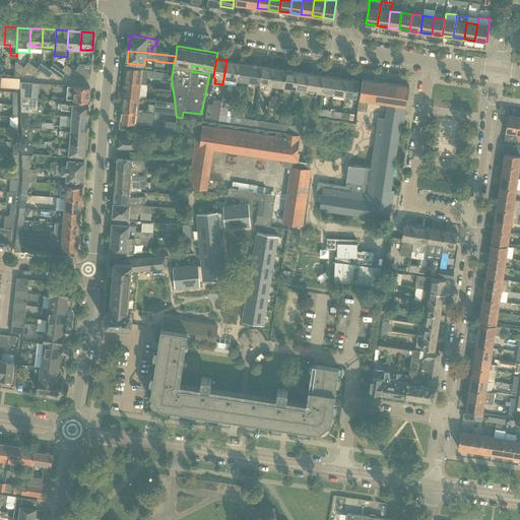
[(223,78),(236,80),(238,62),(226,60),(223,78)]
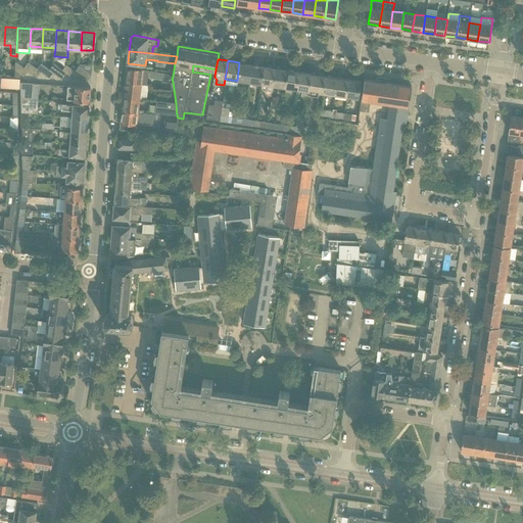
[(24,77),(28,72),(25,68),(15,62),(15,70),(20,75),(24,77)]
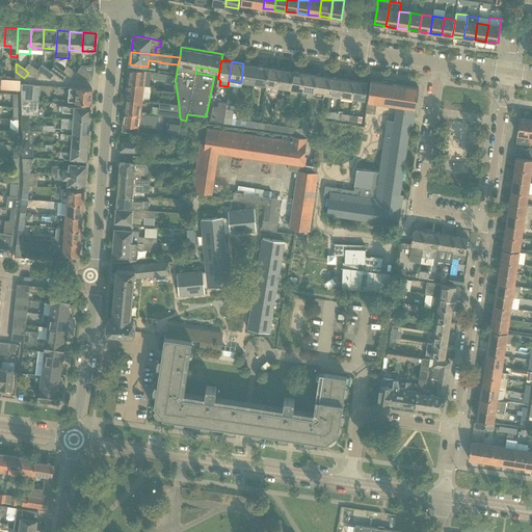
[(42,73),(37,71),(29,63),(25,70),(28,73),(37,79),(42,73)]
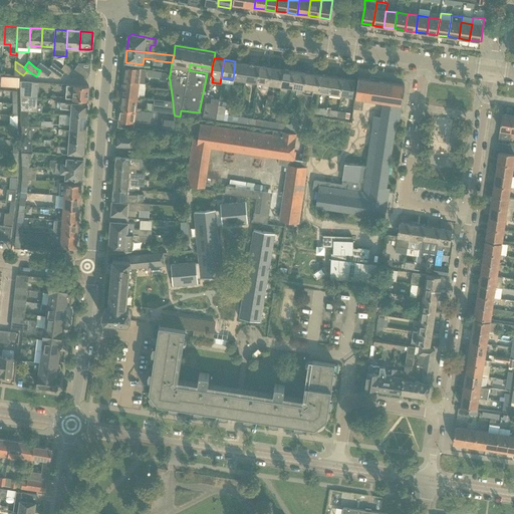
[(233,79),(244,80),(247,63),(235,61),(233,79)]
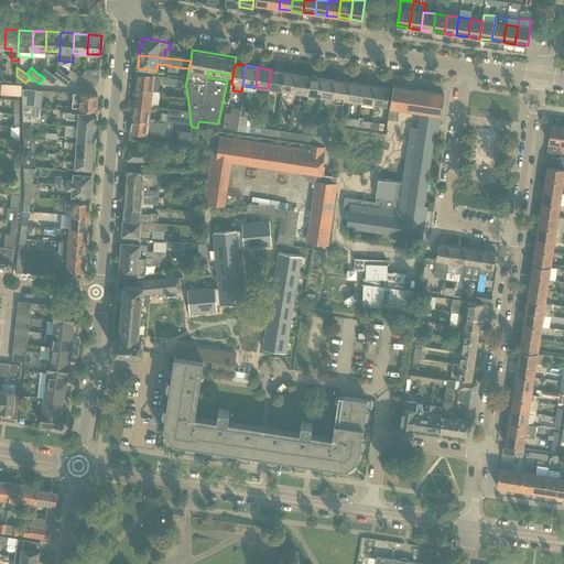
[(57,78),(54,75),(44,68),(40,75),(44,77),(53,85),(57,78)]
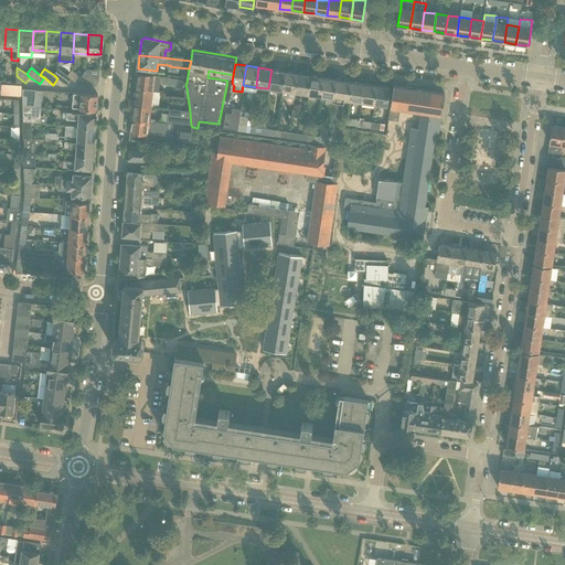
[(66,85),(72,80),(67,76),(59,70),(54,75),(57,78),(66,85)]
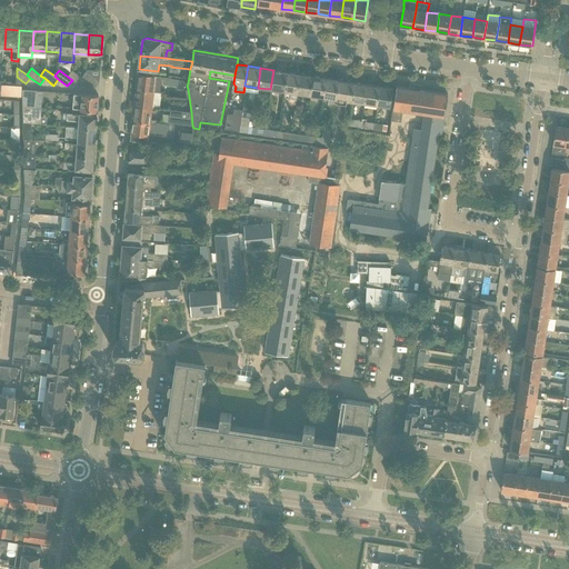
[(270,89),(283,91),(287,72),(281,71),(276,70),(273,70),(270,89)]
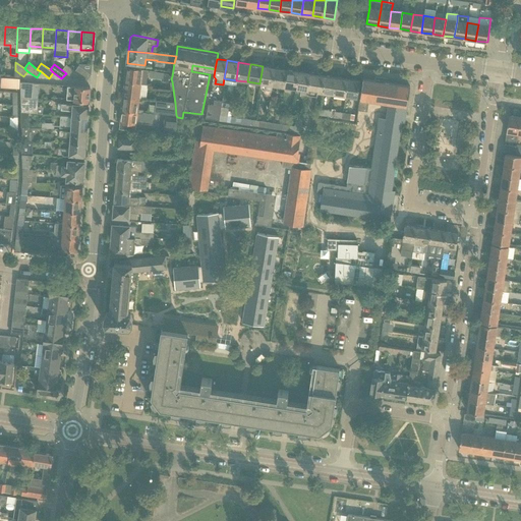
[(62,70),(66,73),(74,79),(78,73),(75,71),(66,65),(62,70)]
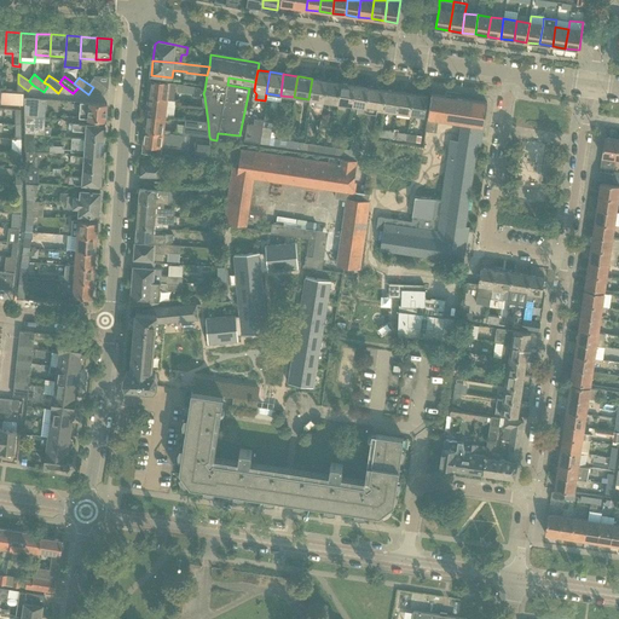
[(94,77),(90,85),(103,96),(109,88),(109,80),(102,79),(102,84),(94,77)]
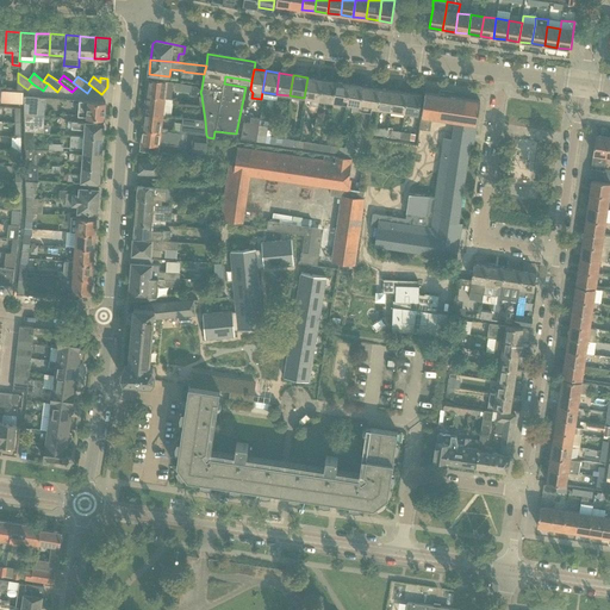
[(317,106),(318,100),(321,79),(307,78),(304,98),(311,99),(310,105),(317,106)]
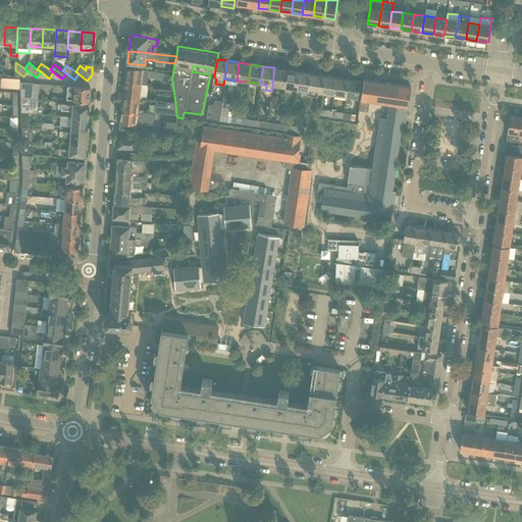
[(126,67),(125,82),(142,84),(146,85),(147,85),(147,79),(148,70),(144,69),(141,69),(137,68),(126,67)]
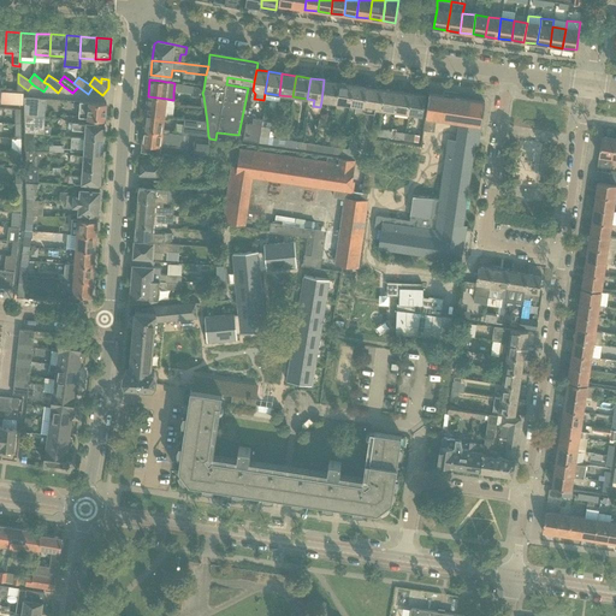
[(321,101),(335,104),(338,82),(324,80),(321,101)]
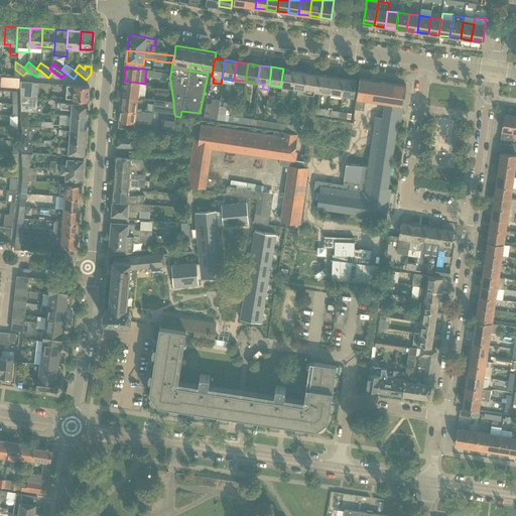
[(280,87),(292,88),(295,71),(283,69),(280,87)]
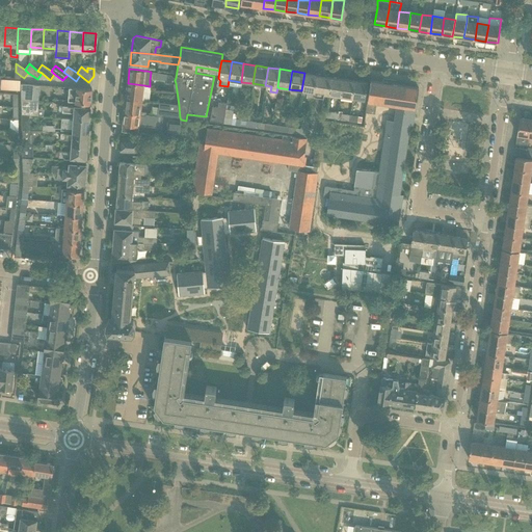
[(1,79),(0,88),(21,90),(21,84),(21,80),(21,76),(16,72),(15,78),(10,78),(10,79),(10,80),(1,79)]
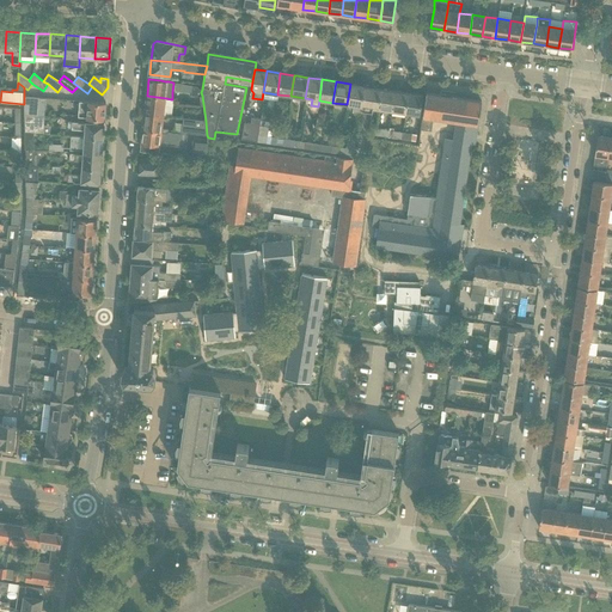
[(361,112),(362,106),(362,104),(365,86),(350,84),(347,104),(354,105),(353,111),(361,112)]
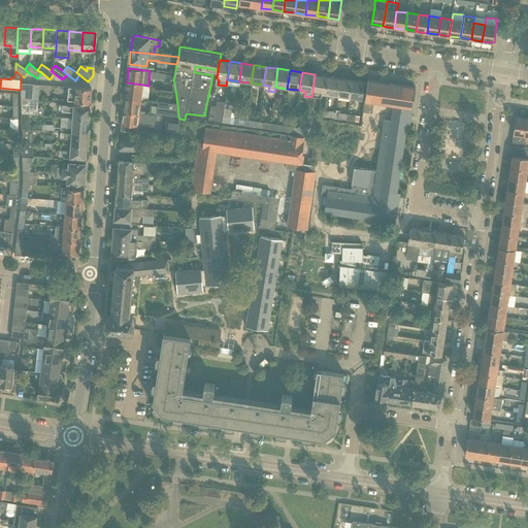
[(166,74),(165,81),(174,83),(173,79),(174,77),(172,77),(170,75),(166,74)]
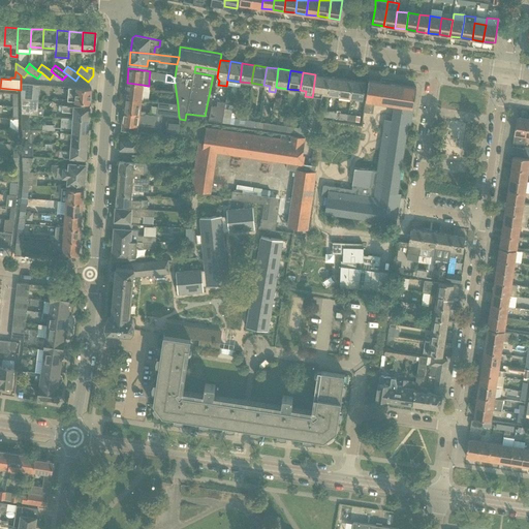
[(315,74),(313,90),(322,92),(322,94),(327,94),(330,76),(324,75),(315,74)]
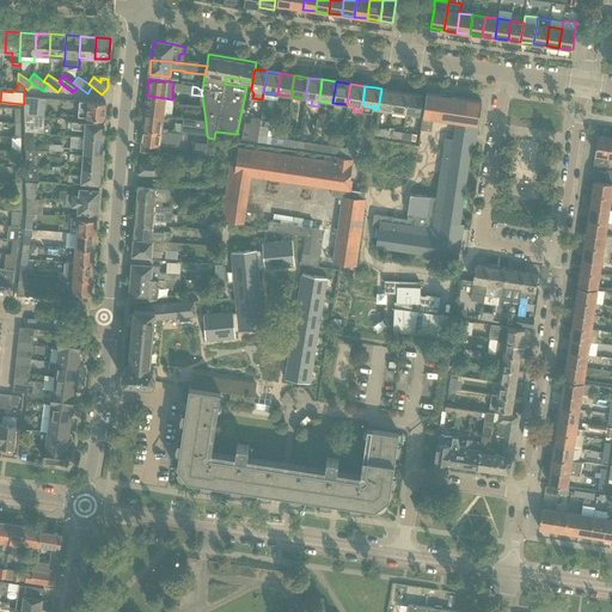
[(381,89),(378,109),(392,111),(395,91),(381,89)]
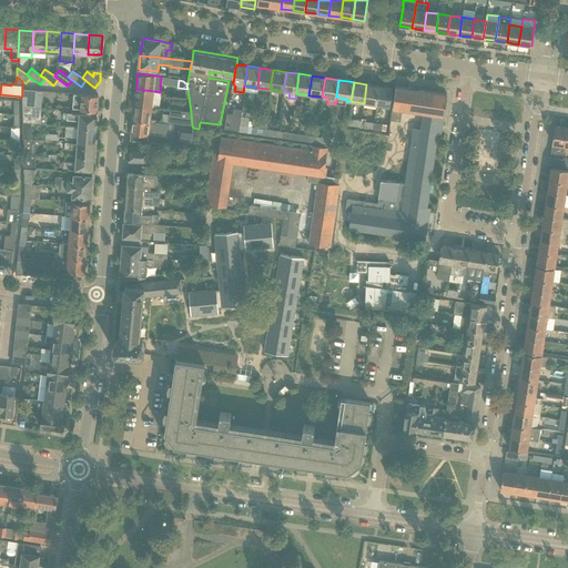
[(364,103),(376,105),(379,85),(366,84),(364,103)]
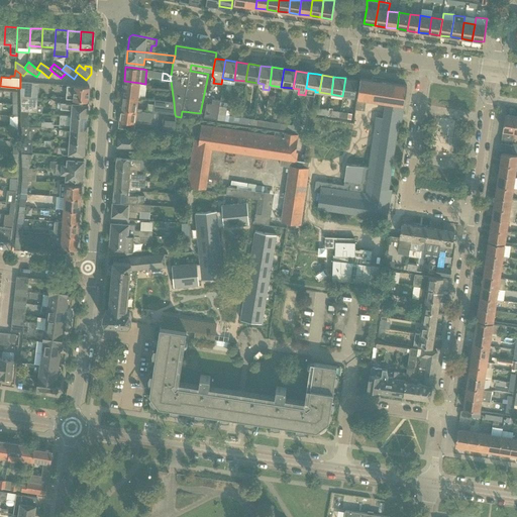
[(345,78),(342,96),(354,98),(357,80),(345,78)]
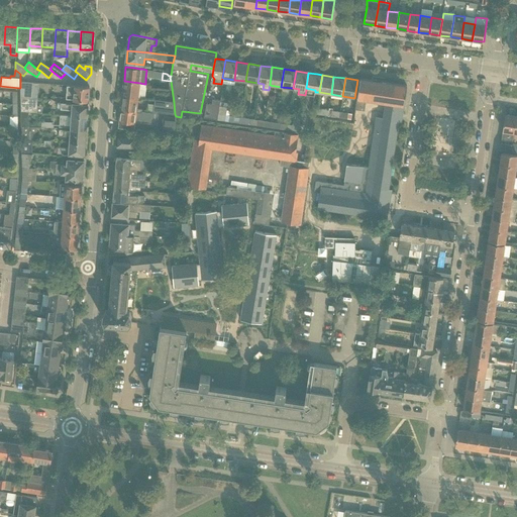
[(402,120),(403,113),(407,86),(359,79),(355,109),(365,111),(366,100),(386,103),(383,118),(377,117),(369,168),(364,167),(347,164),(344,181),(345,181),(344,185),(316,181),(314,192),(320,193),(318,208),(388,218),(392,191),(388,190),(399,120),(402,120)]
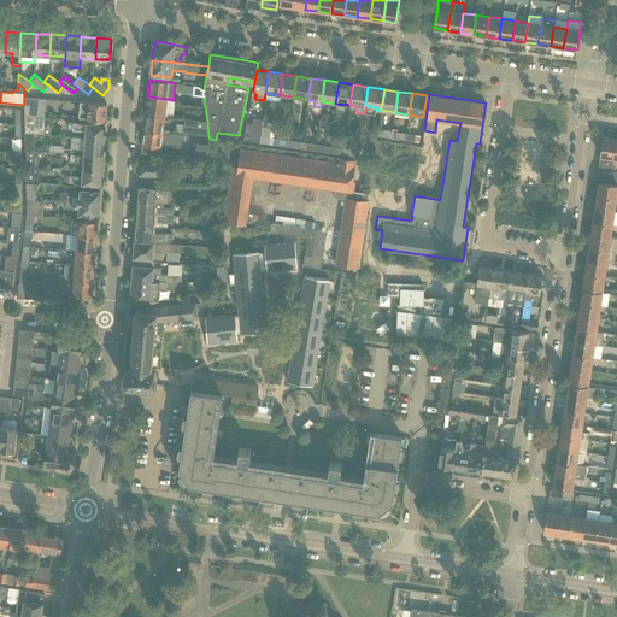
[(148,97),(146,113),(165,116),(168,99),(148,97)]
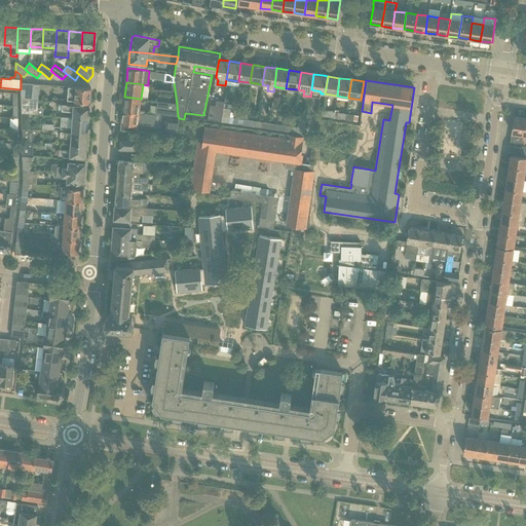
[(33,83),(21,83),(21,89),(21,90),(21,99),(32,100),(33,83)]
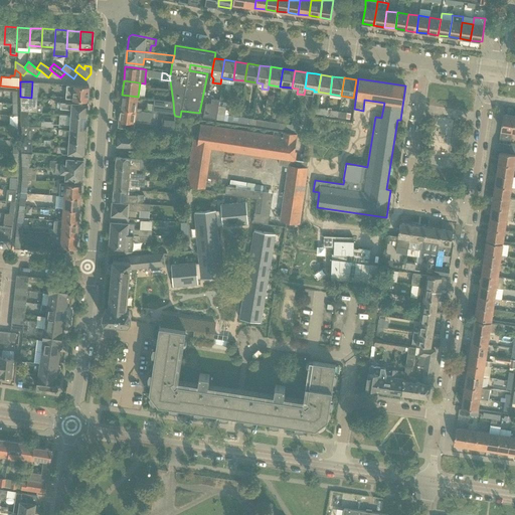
[(65,98),(89,100),(90,86),(66,84),(65,98)]
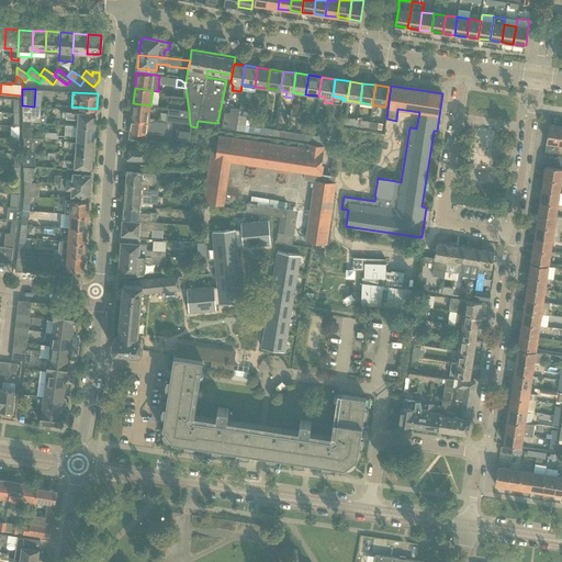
[(133,103),(131,120),(154,122),(155,119),(149,119),(150,105),(133,103)]
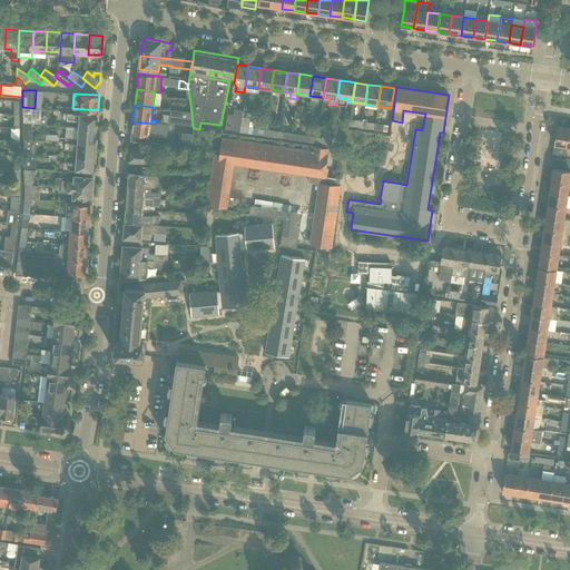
[(42,108),(22,107),(22,123),(41,125),(42,108)]
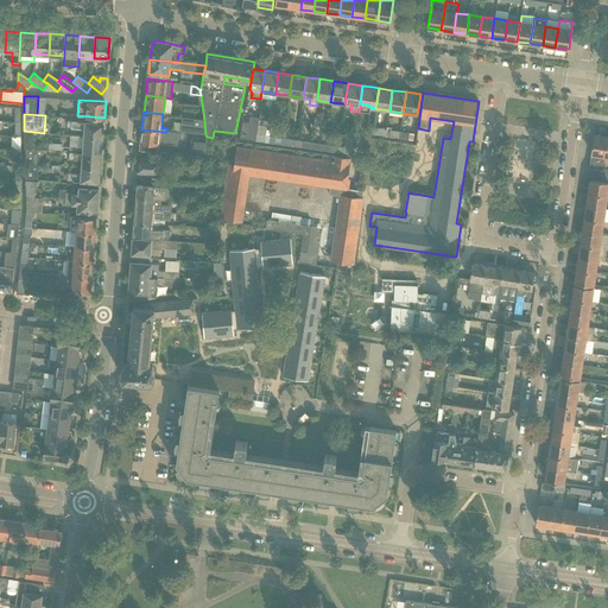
[(239,138),(254,141),(258,118),(248,116),(247,122),(241,121),(239,138)]
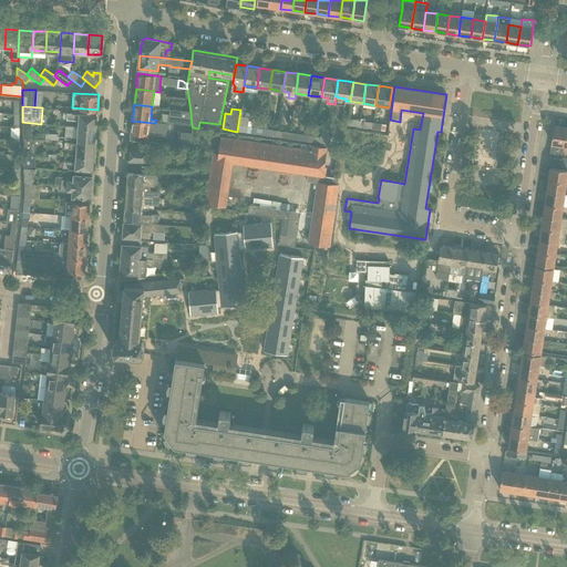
[(168,122),(168,124),(172,124),(173,122),(192,125),(191,112),(169,110),(168,122)]
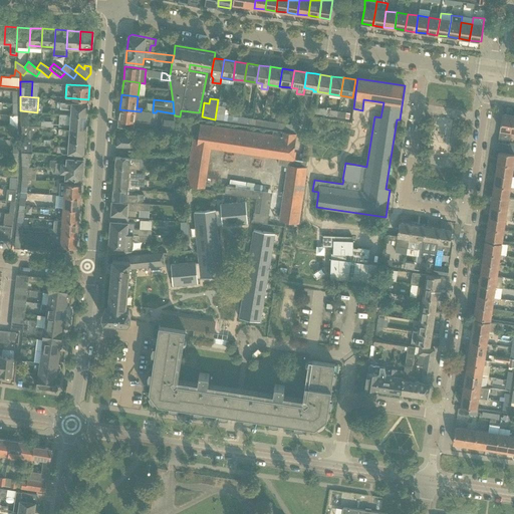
[(60,102),(59,114),(60,114),(70,114),(86,115),(87,104),(77,103),(71,103),(71,102),(60,102)]
